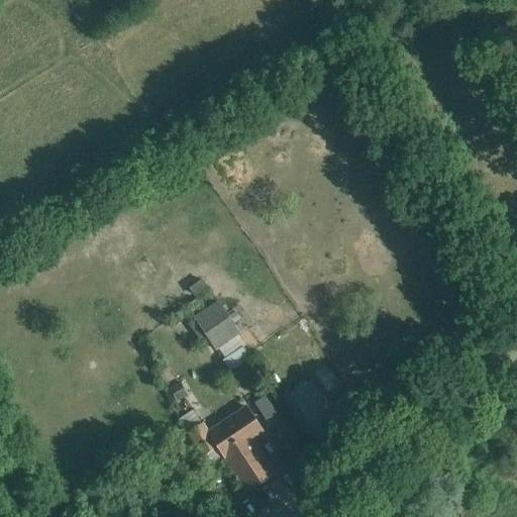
[(195,299),(208,289),(201,280),(189,290),(195,299)]
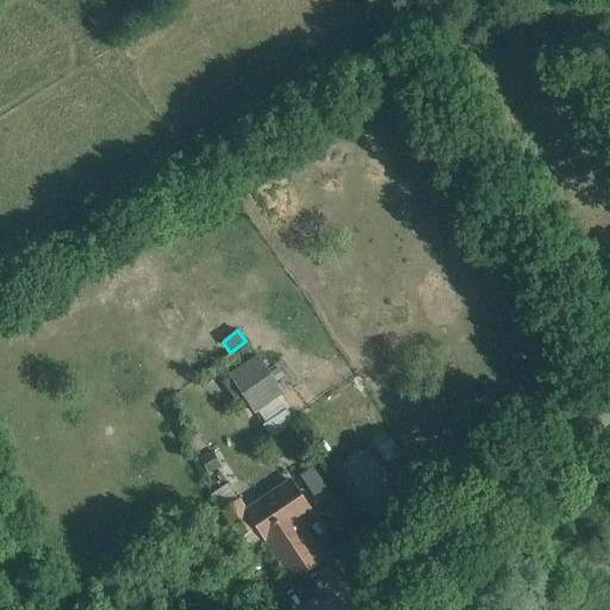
[(253,412),(282,392),(287,388),(282,383),(279,385),(275,381),(284,375),(279,368),(269,374),(259,358),(242,368),(253,386),(241,394),(253,412)]
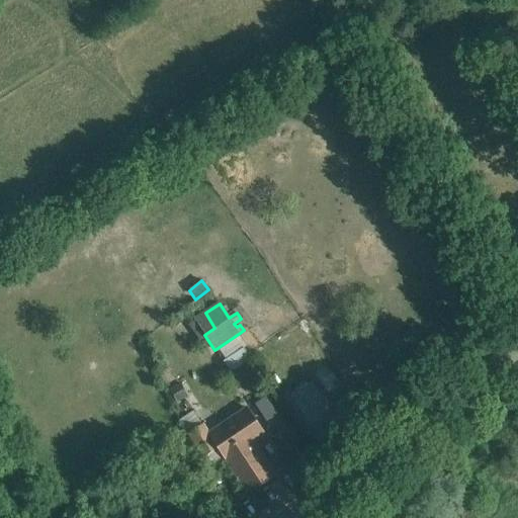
[(175,325),(186,317),(182,310),(170,319),(175,325)]
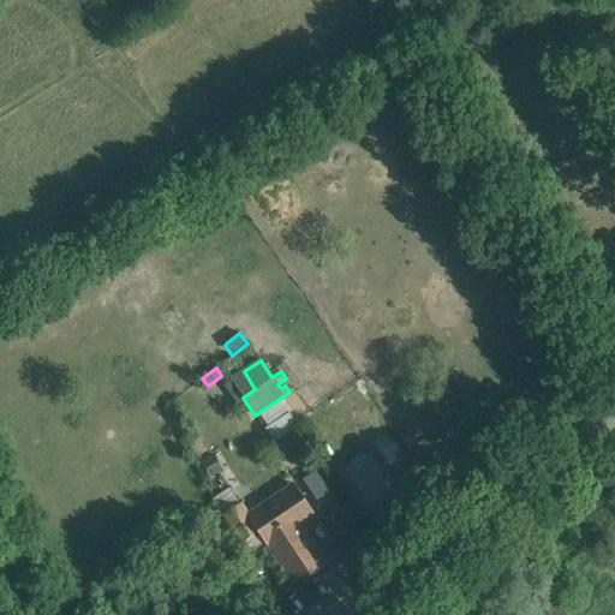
[(275,443),(276,442),(299,427),(288,411),(266,425),(264,427),(275,443)]
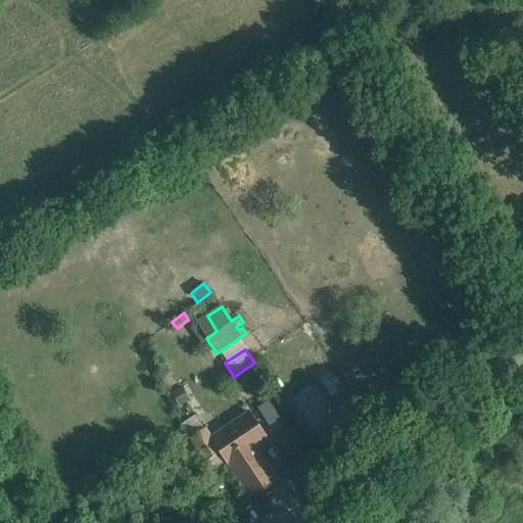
[(254,363),(235,376),(242,386),(262,373),(254,363)]
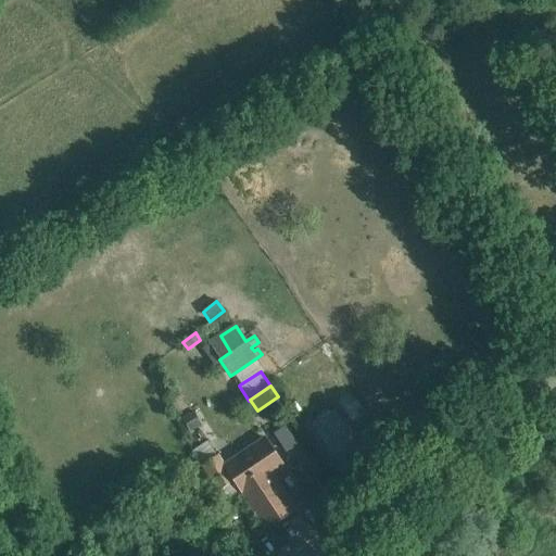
[(335,408),(311,425),(340,469),(364,453),(335,408)]
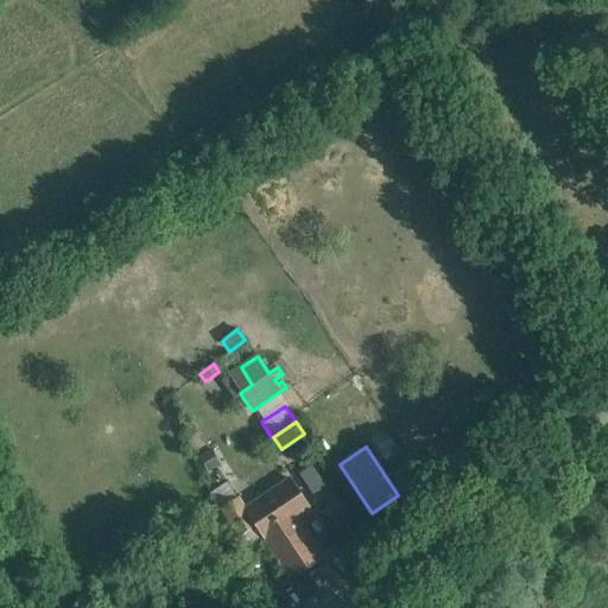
[(211,450),(200,456),(204,467),(208,473),(221,467),(217,460),(211,450)]
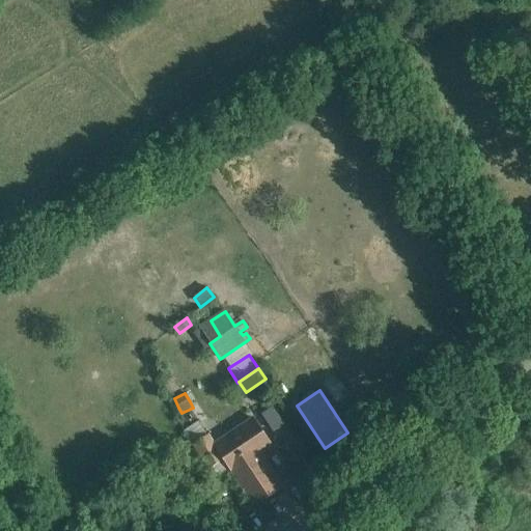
[(274,437),(284,429),(271,409),(260,415),(274,437)]
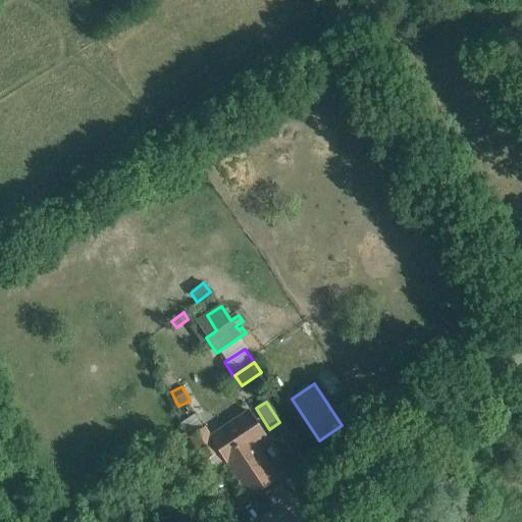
[(254,445),(265,437),(248,411),(210,436),(204,426),(189,436),(204,461),(219,451),(249,496),(275,478),(254,445)]
